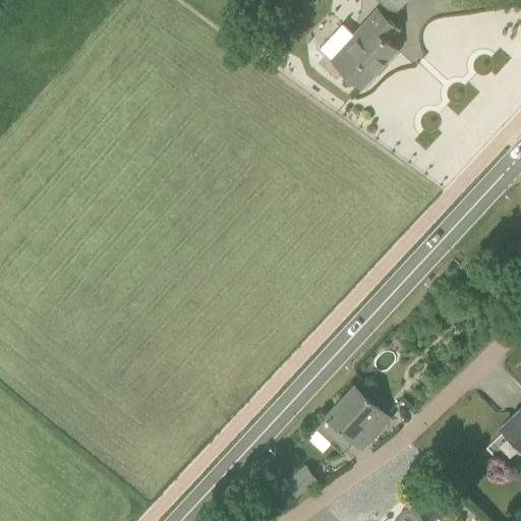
[(382,0),(394,11),(404,0),(382,0)]
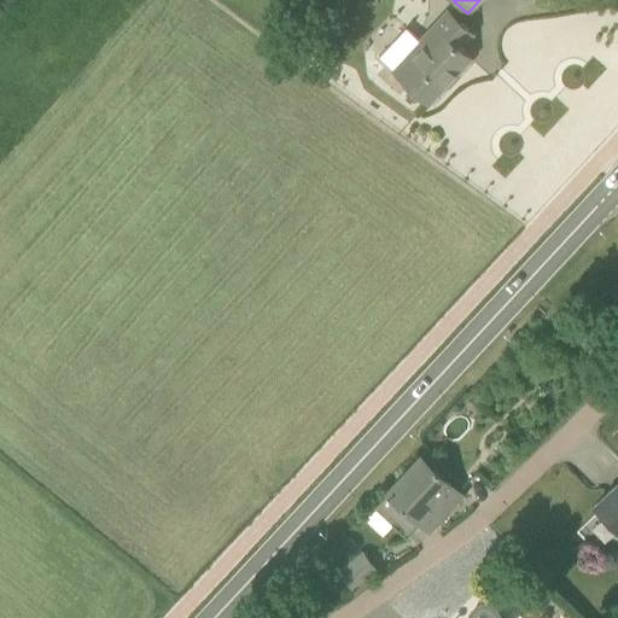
[(449,11),(420,42),(408,30),(382,58),(429,103),(448,82),(445,81),(453,74),(455,75),(471,58),(460,48),(473,34),(449,11)]
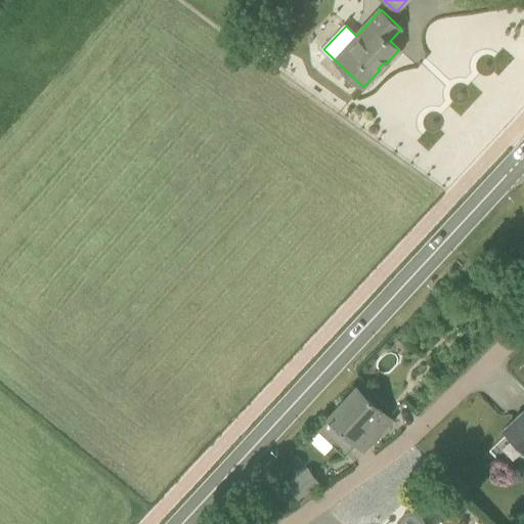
[(523,289),(523,276),(523,275),(513,286),(520,293),(523,289)]
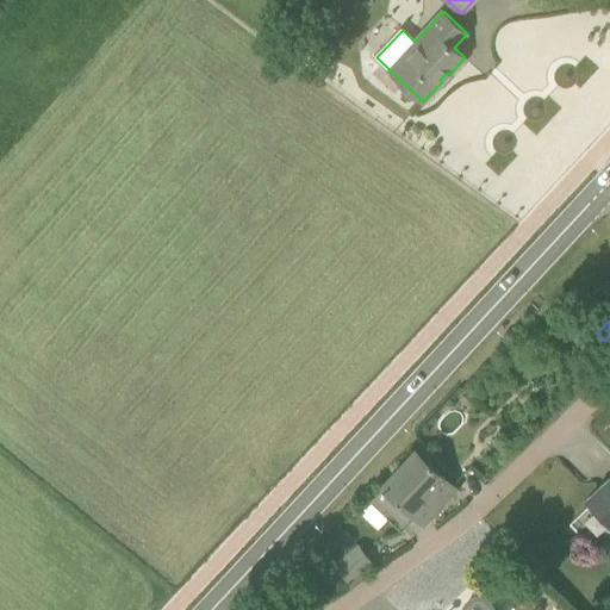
[(456,489),(446,478),(415,450),(383,486),(384,486),(371,500),(402,530),(415,516),(423,524),(456,489)]
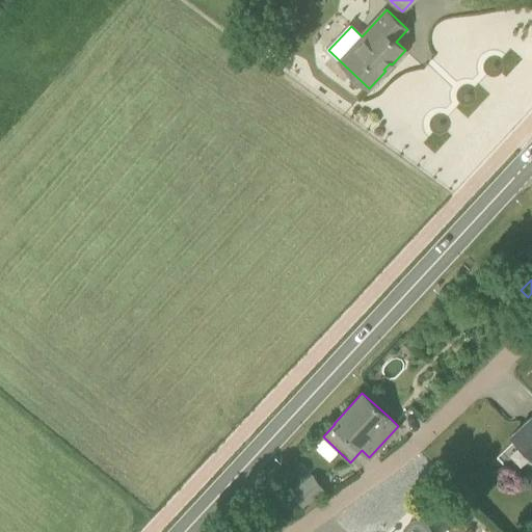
[(531,415),(510,436),(531,458),(531,415)]
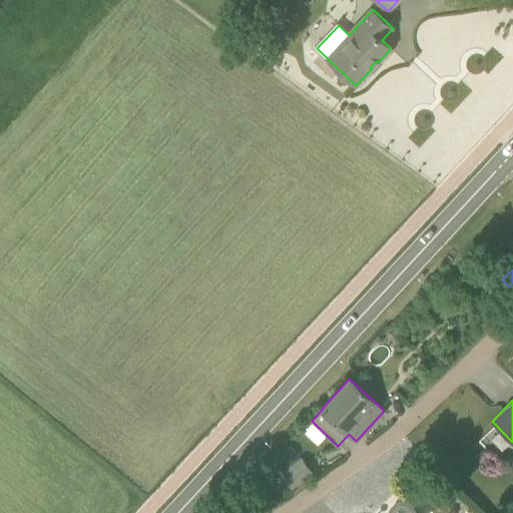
[(269,457),(278,467),(288,458),(279,448),(269,457)]
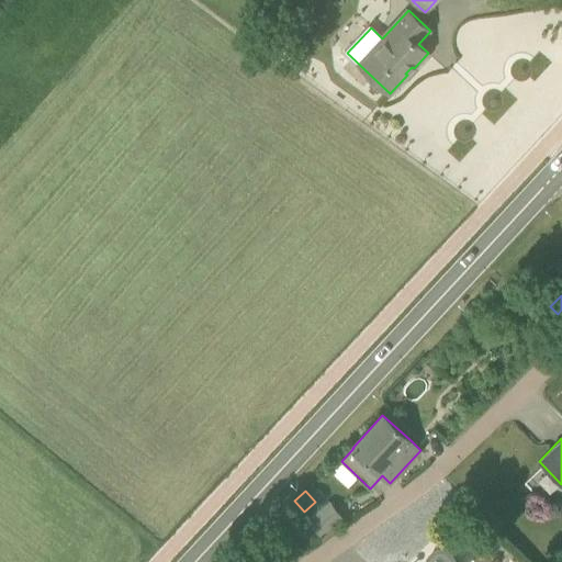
[(330,503),(308,519),(319,534),(341,517),(330,503)]
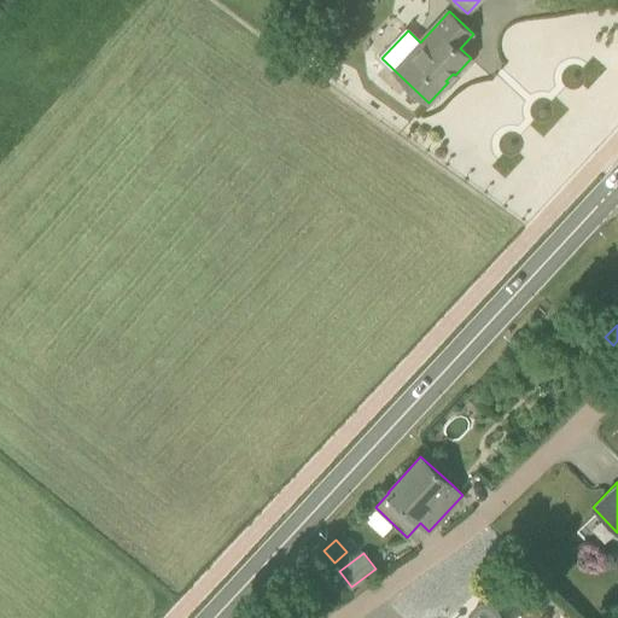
[(500,614),(495,607),(494,606),(491,604),(489,602),(487,601),(484,601),(481,601),(478,602),(477,604),(474,605),(472,607),(467,617),(468,617),(497,617),(496,617),(500,614)]
